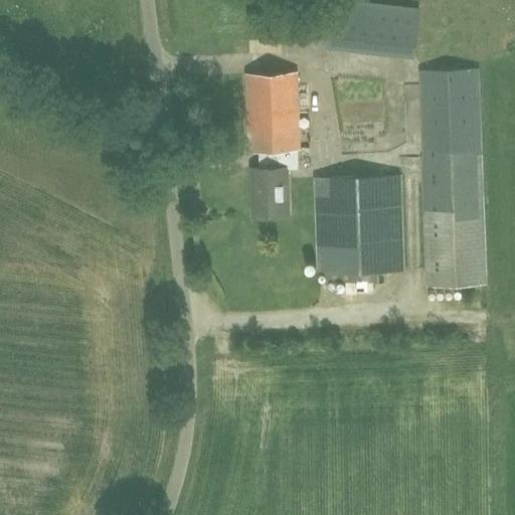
[(333,0),(328,47),(354,50),(354,52),(414,59),(420,8),(345,0),(333,0)]
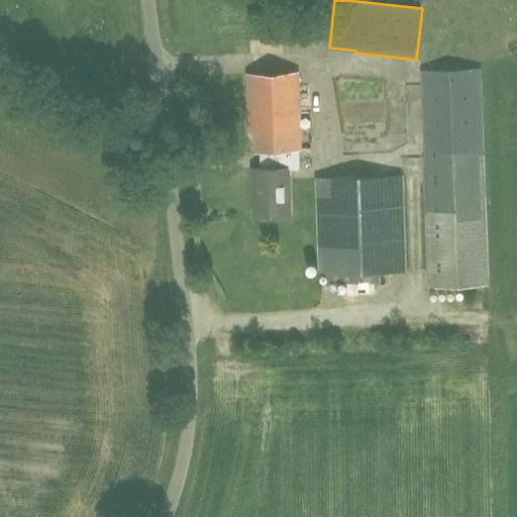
[(483,154),(482,149),(479,69),(421,71),(424,151),(427,279),(428,279),(429,288),(489,286),(485,154),(483,154)]
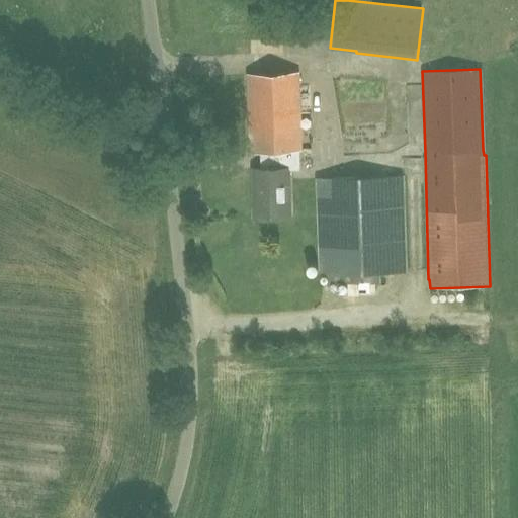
[(280,150),(300,150),(298,73),(248,74),(250,151),(260,151),(261,168),(254,169),(255,213),(289,213),(287,168),(280,168),(280,150)]
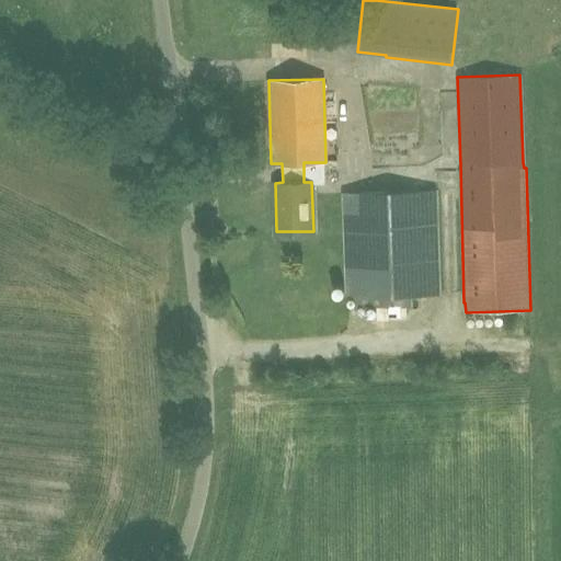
[(435,191),(344,194),(347,296),(356,296),(356,305),(412,302),(411,294),(439,294),(435,191)]
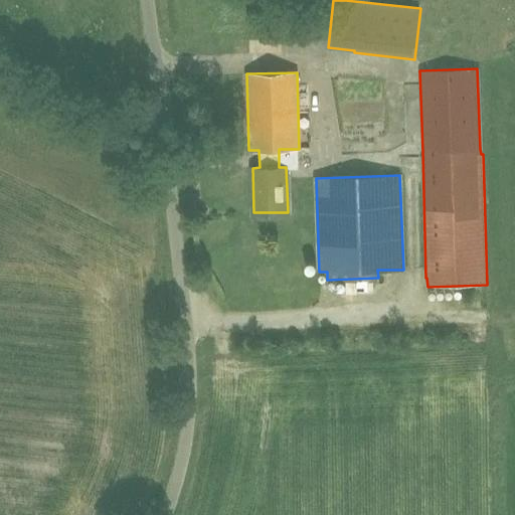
[(252,308),(252,300),(229,301),(230,309),(252,308)]
